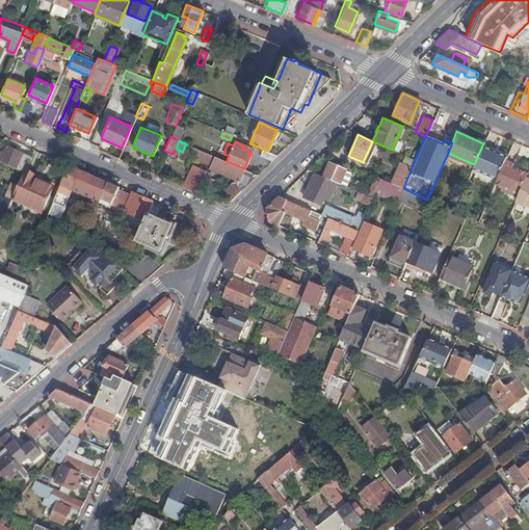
[(6,144),(3,153),(0,158),(0,160),(22,169),(28,155),(6,144)]
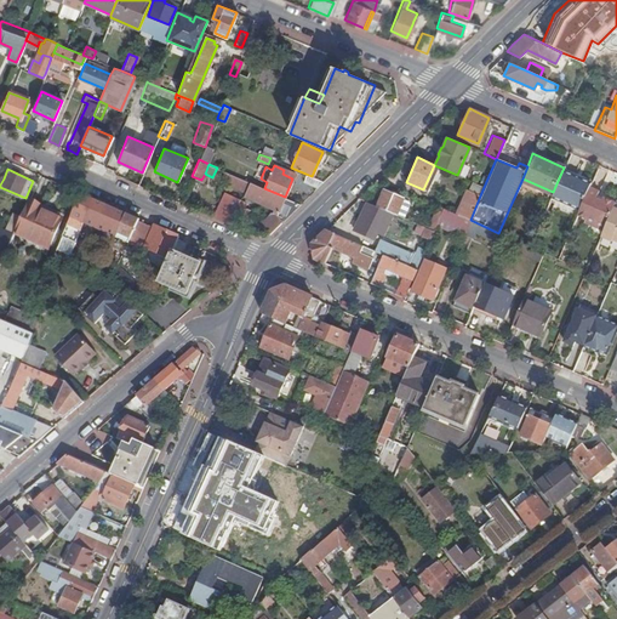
[(578,209),(588,187),(590,182),(563,170),(553,192),(550,197),(578,209)]
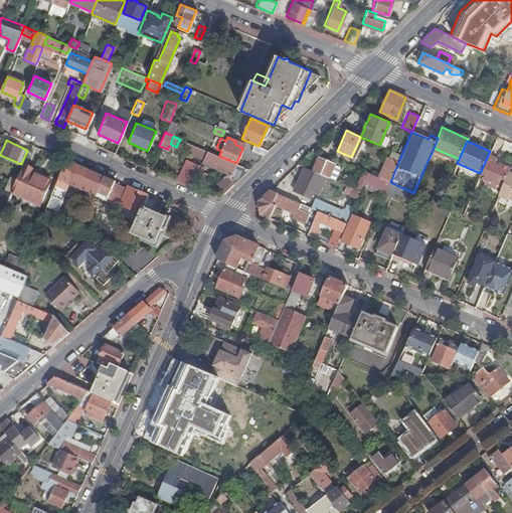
[(222,193),(247,168),(236,163),(219,156),(190,143),(188,148),(187,151),(204,159),(203,162),(227,172),(225,176),(215,185),(222,193)]
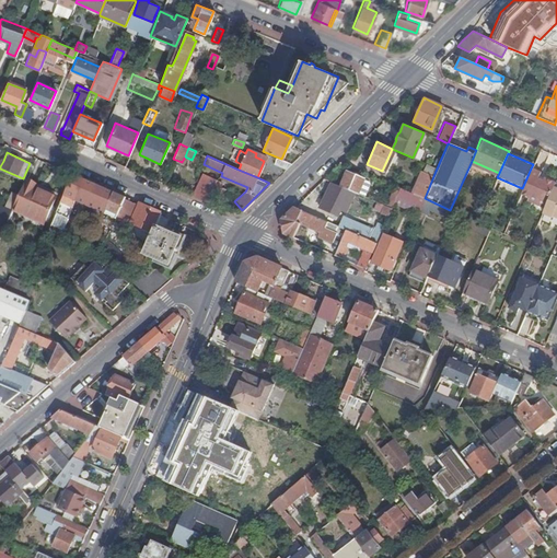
[(285,169),(290,163),(281,159),(276,157),(273,163),(285,169)]
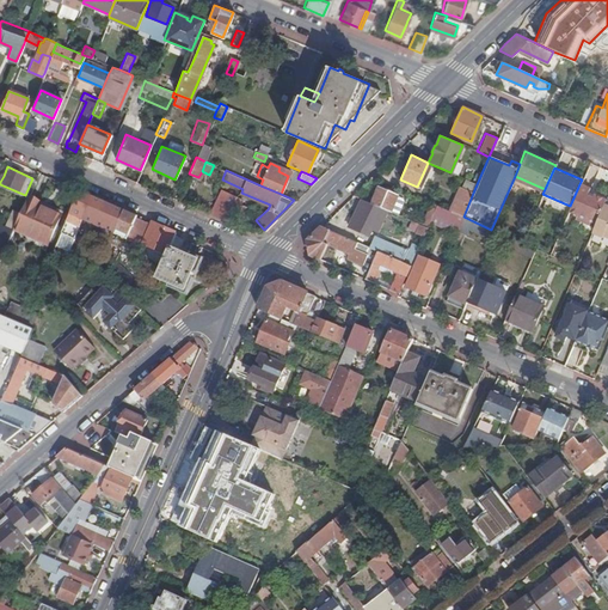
[(473,193),(477,184),(465,180),(461,188),(473,193)]
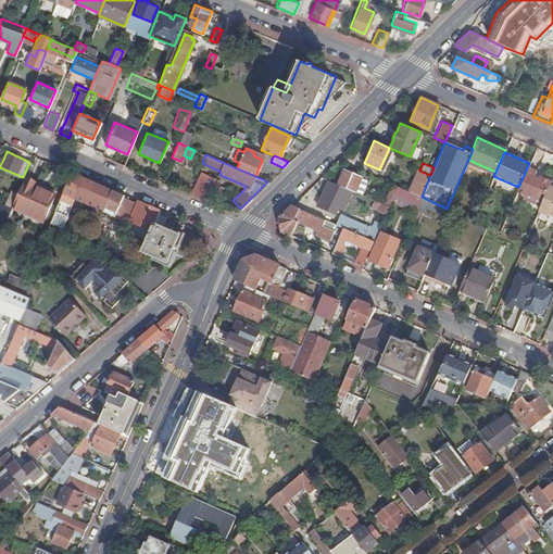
[(541,202),(550,181),(539,176),(538,179),(533,177),(537,172),(527,167),(518,187),(516,191),(524,194),(541,202)]
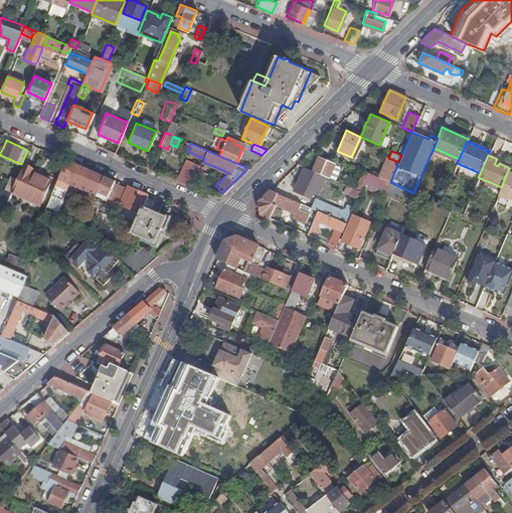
[(312,170),(315,172),(329,178),(334,165),(334,164),(329,162),(327,160),(318,157),(312,170)]
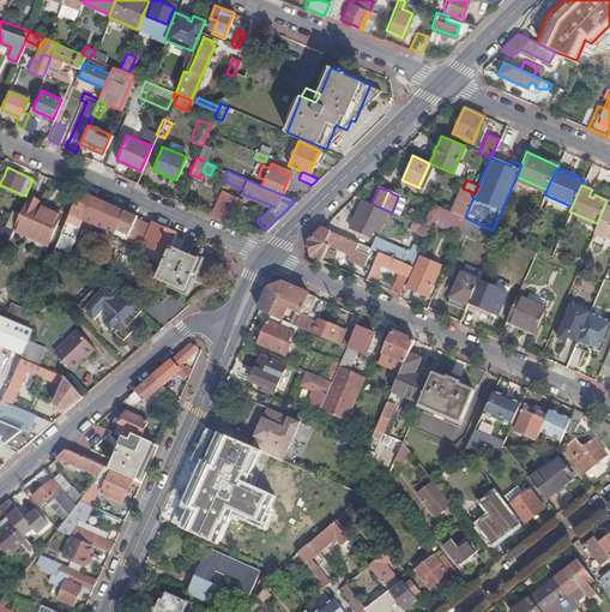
[(451,211),(465,217),(475,193),(463,189),(460,187),(451,211)]
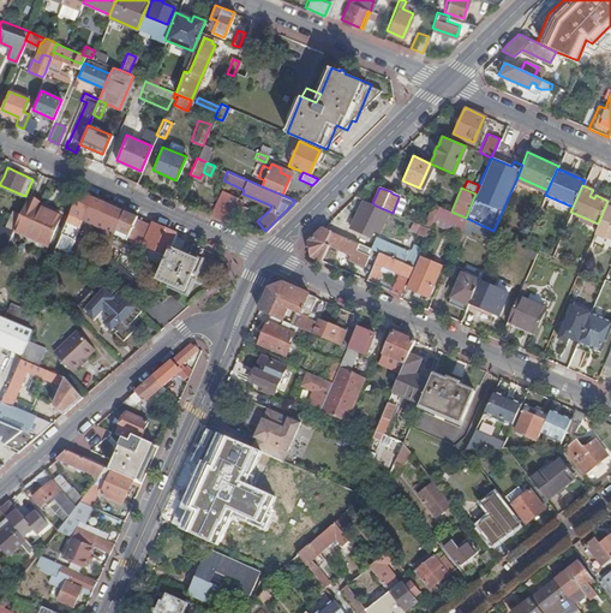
[(217,218),(231,224),(234,214),(239,216),(240,213),(243,213),(246,207),(240,203),(241,200),(222,190),(210,214),(217,218)]
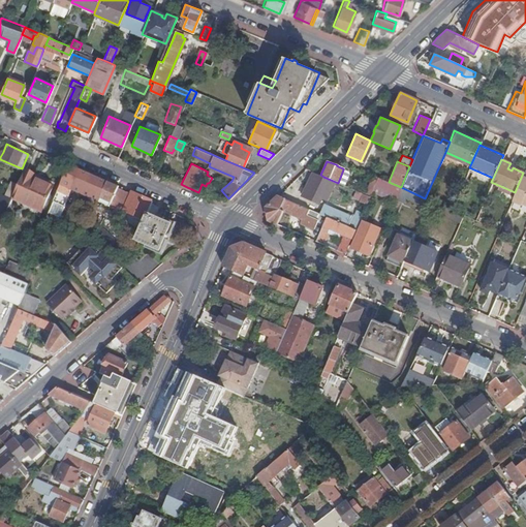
[(35,168),(25,164),(12,192),(42,205),(53,181),(34,172),(35,168)]
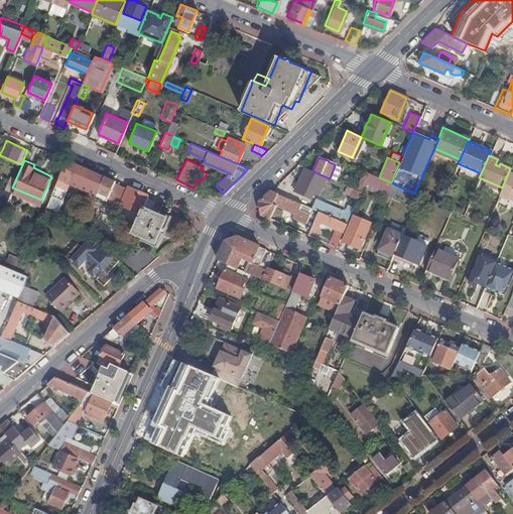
[(86,167),(73,161),(66,177),(70,180),(69,183),(106,200),(114,180),(106,176),(86,167)]
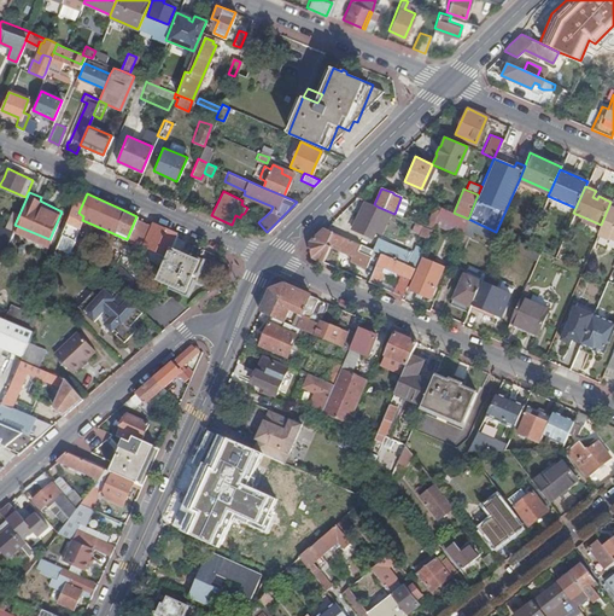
[(401,198),(395,214),(399,216),(407,201),(401,198)]
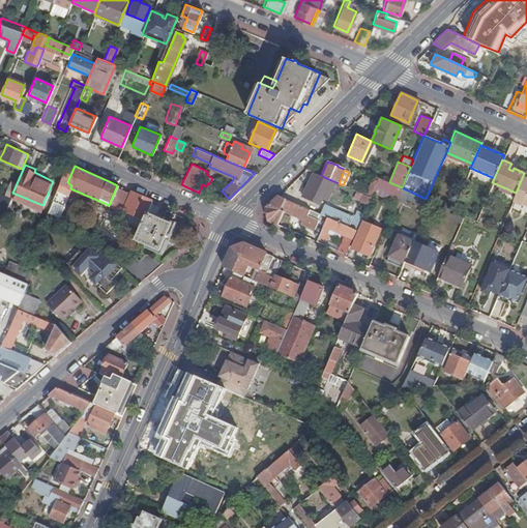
[(321,175),(313,171),(301,195),(311,199),(312,198),(319,201),(321,196),(324,197),(325,194),(323,193),(326,186),(321,184),(324,177),(321,175)]
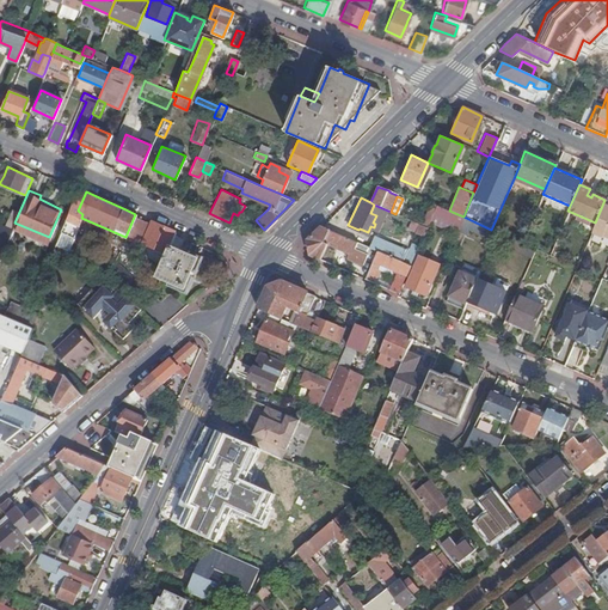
[(593,226),(591,231),(602,236),(602,235),(607,236),(607,200),(605,200),(595,223),(593,226)]
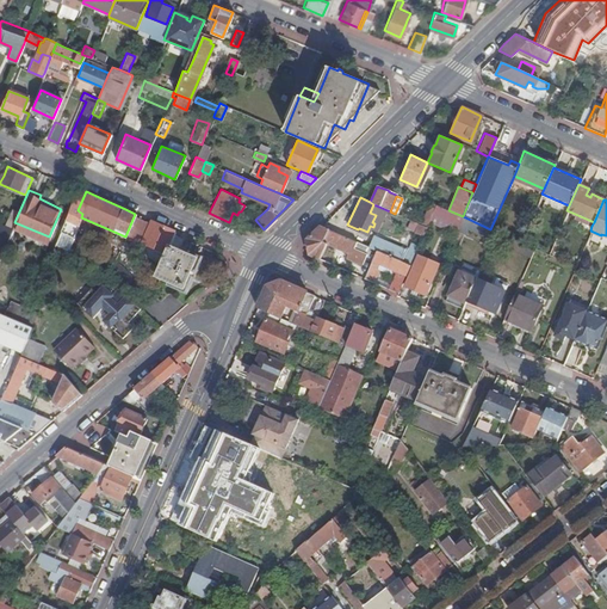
[(434,205),(429,203),(420,225),(425,227),(432,213),(434,205)]
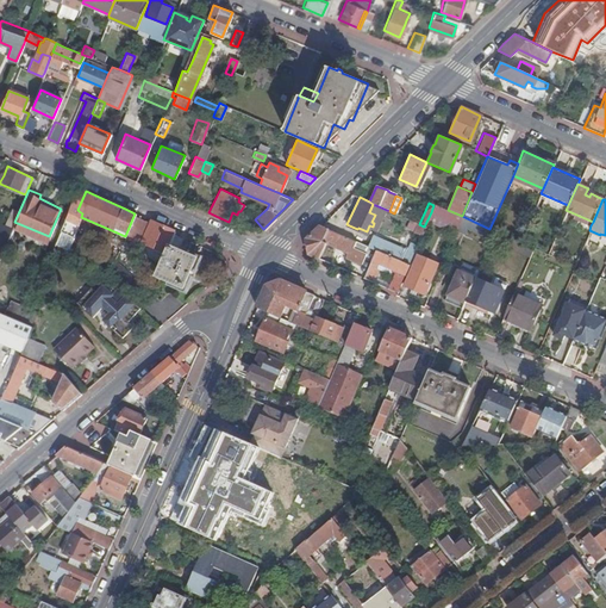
[(458,224),(462,216),(448,210),(433,205),(431,212),(458,224)]
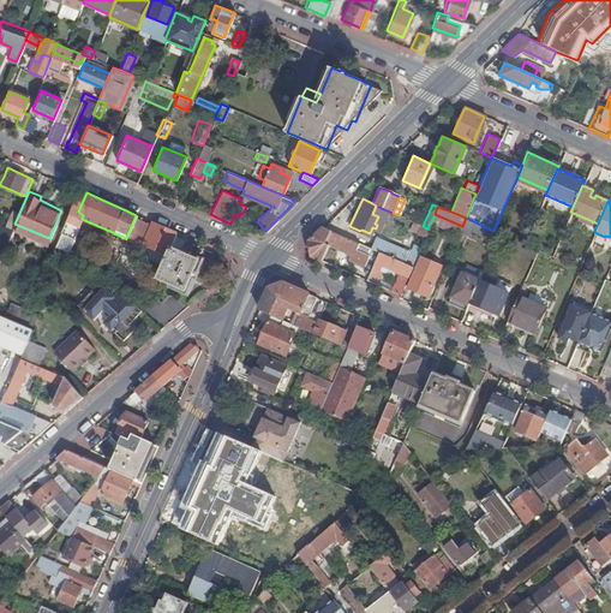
[(595,227),(598,224),(579,215),(576,219),(595,227)]
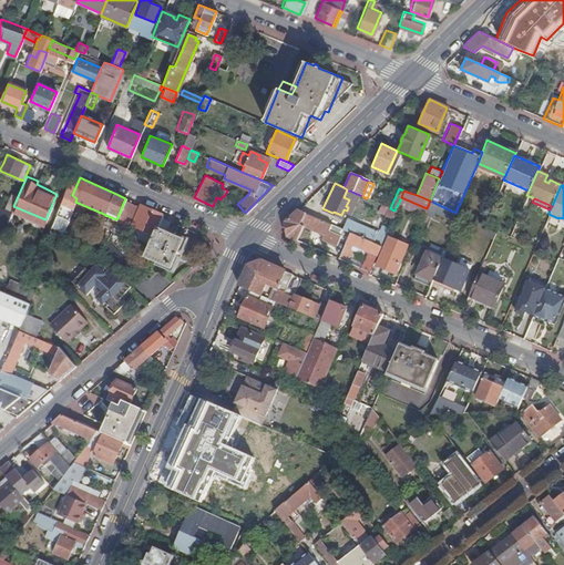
[(457,222),(460,214),(455,213),(430,201),(427,208),(424,214),(432,217),(434,212),(457,222)]
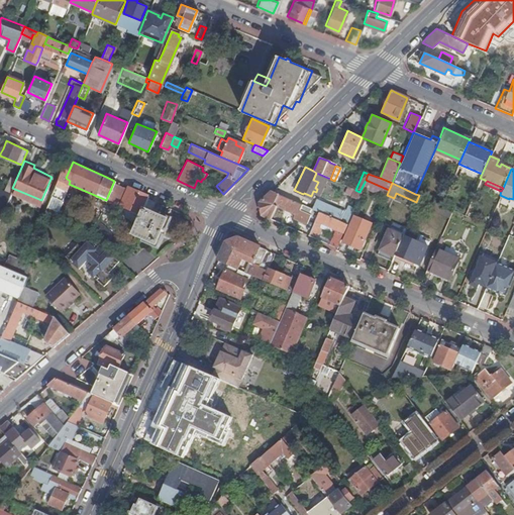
[(142,206),(147,194),(139,191),(128,186),(120,204),(139,212),(142,206)]
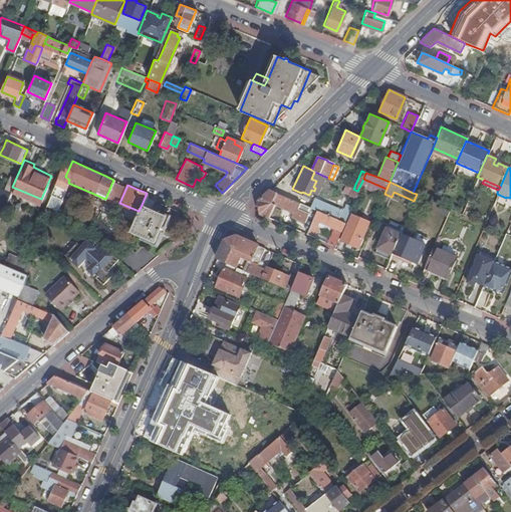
[(357,191),(353,189),(351,188),(348,194),(354,197),(357,191)]
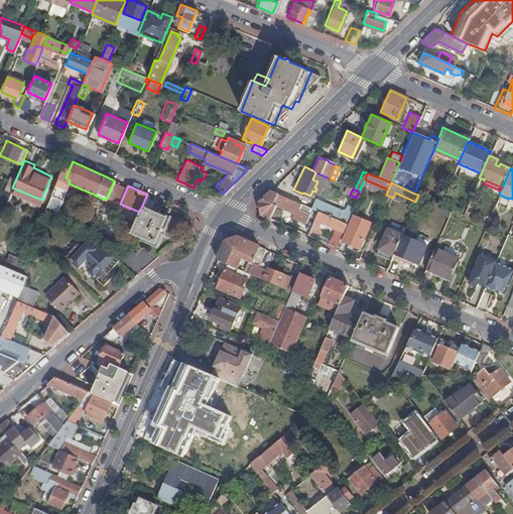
[(277,193),(269,189),(264,195),(258,201),(259,214),(269,218),(275,205),(273,204),(277,193)]
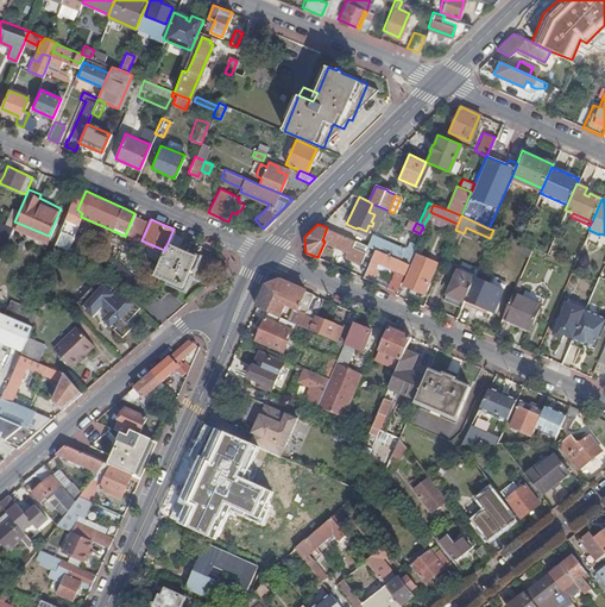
[(354,239),(327,227),(322,241),(325,242),(345,251),(344,255),(359,263),(365,251),(351,245),(354,239)]
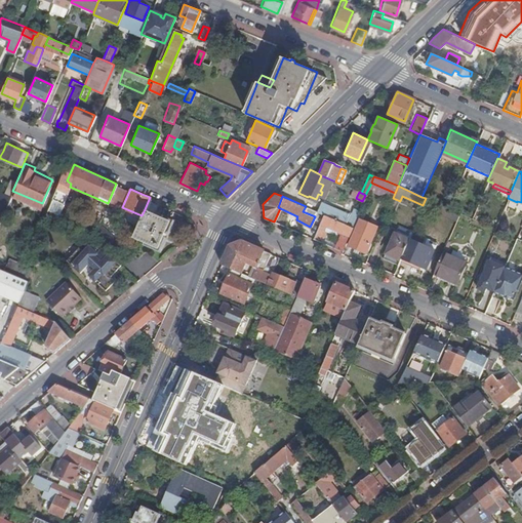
[(0,213),(2,214),(9,199),(3,197),(0,203),(0,213)]
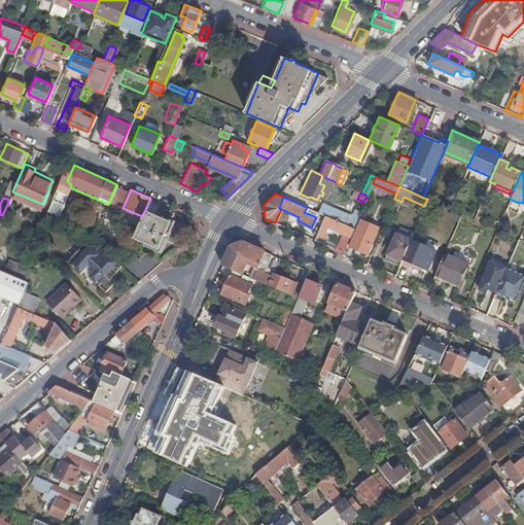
[(170,221),(145,210),(142,216),(134,238),(158,248),(170,221)]
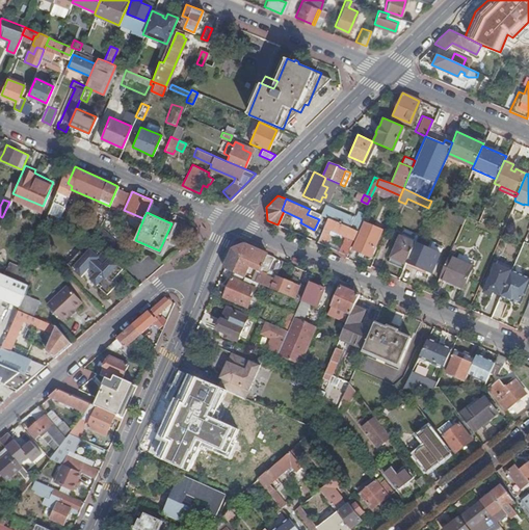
[(344,235),(352,239),(355,230),(326,217),(317,240),(321,242),(327,229),(341,234),(340,236),(342,237),(344,235)]
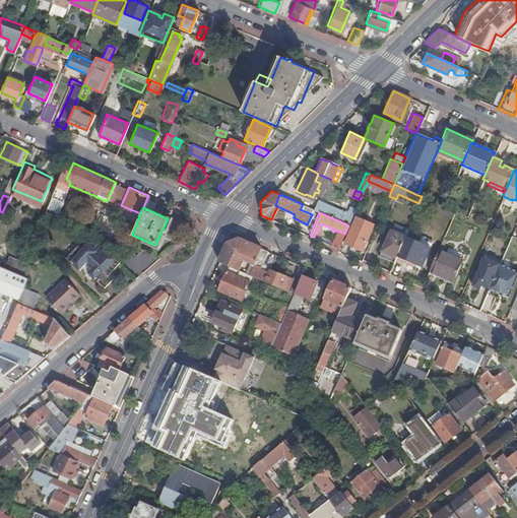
[(361,250),(372,224),(356,216),(343,243),(361,250)]
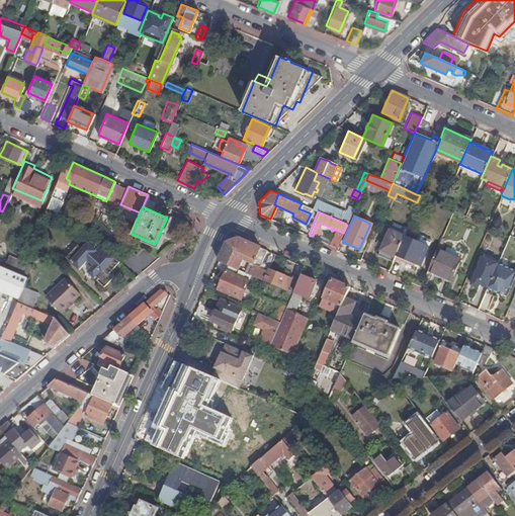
[(395,254),(403,236),(388,229),(376,254),(392,260),(395,254)]
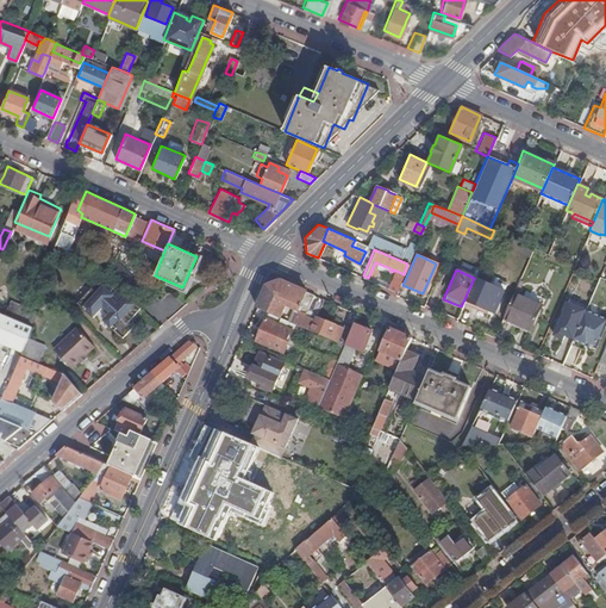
[(503,290),(474,278),(464,299),(493,311),(503,290)]
